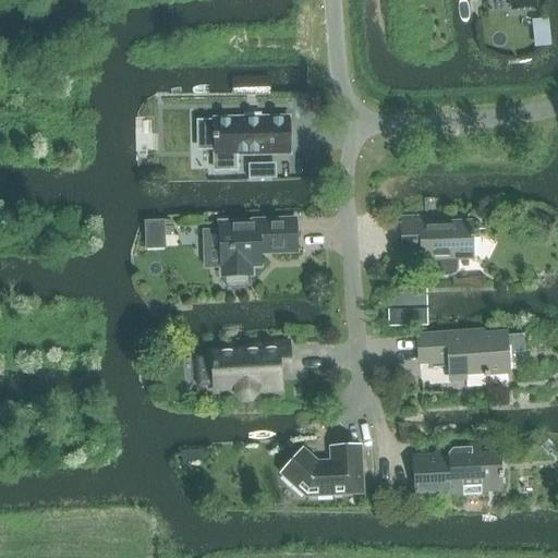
[(510,0),(511,10),(535,8),(534,0),(510,0)]
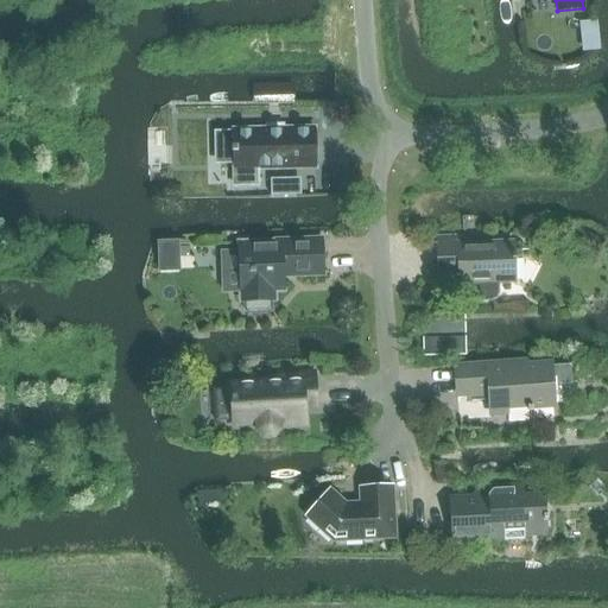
[(293,84),(252,86),(252,106),(293,105),(293,84)]
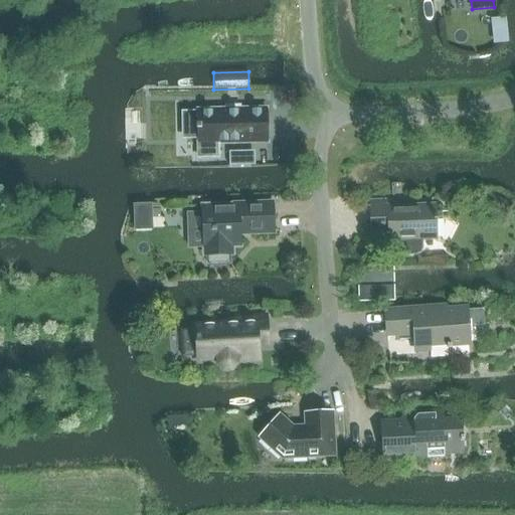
[(197,112),(180,112),(181,140),(214,139),(215,143),(267,142),(266,110),(197,111),(197,112)]
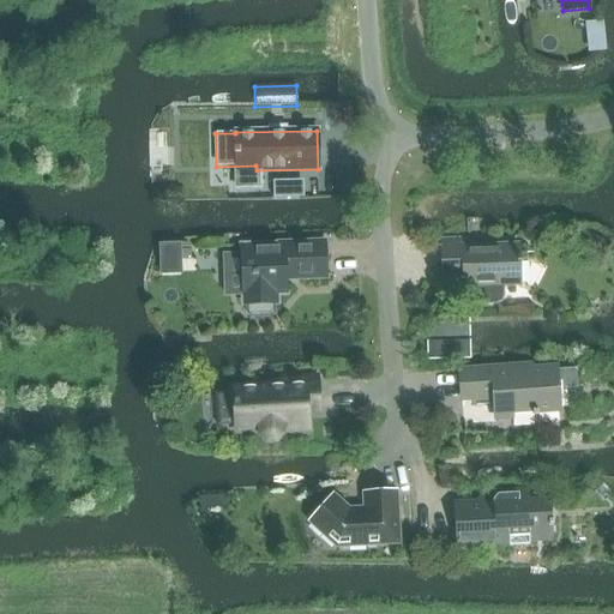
[(272,181),(274,199),(302,198),(301,181),(272,181)]
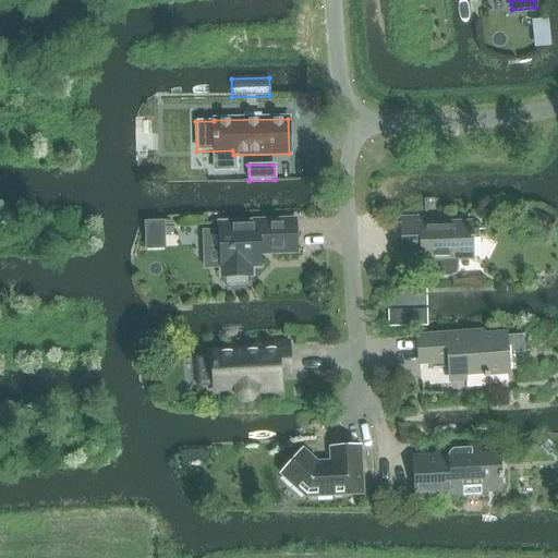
[(531,209),(526,217),(546,228),(550,220),(531,209)]
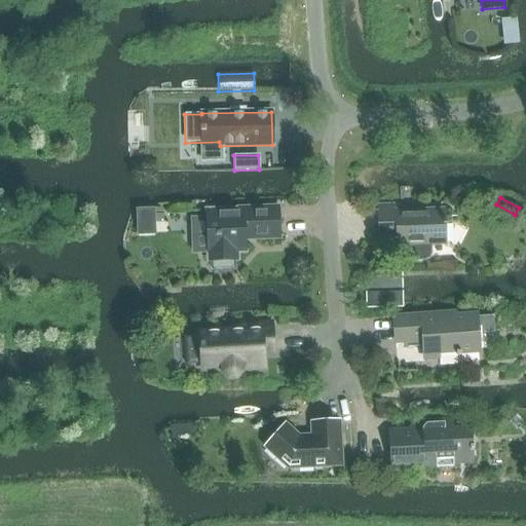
[(402,236),(402,247),(408,246),(409,255),(413,258),(418,260),(426,259),(429,256),(430,251),(430,246),(445,245),(444,210),(410,211),(410,204),(378,205),(379,237),(402,236)]
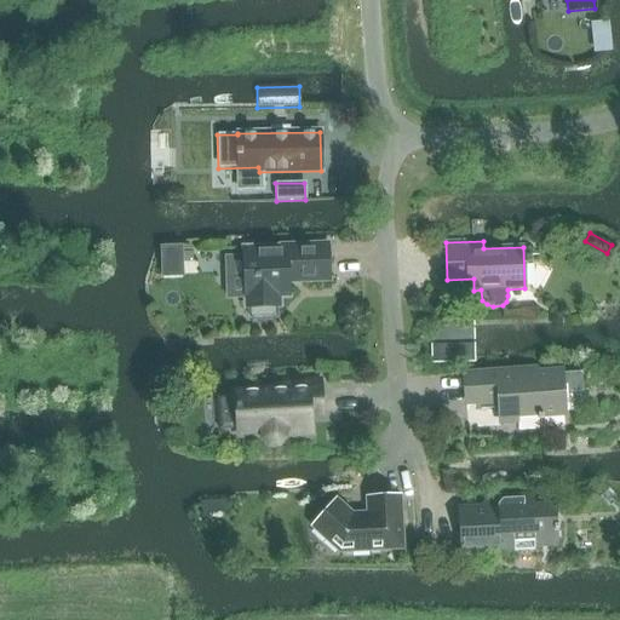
[(182,246),(160,247),(161,277),(183,276),(182,246)]
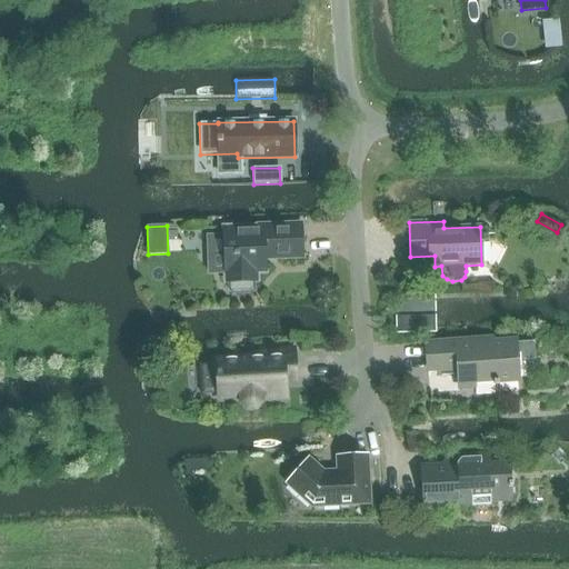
[(301,226),(223,228),(225,273),(226,275),(226,283),(231,282),(232,290),(235,293),(255,292),(258,290),(257,281),(262,281),(262,272),(266,272),(266,258),(302,257),(301,226)]
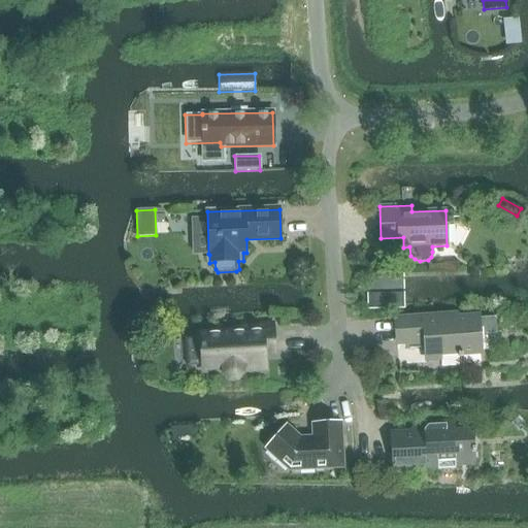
[(368,310),(404,309),(403,273),(367,274),(368,310)]
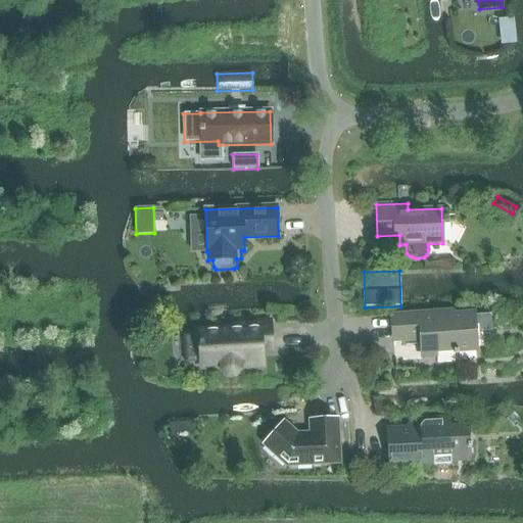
[(476,349),(473,314),(420,318),(420,314),(391,316),(393,340),(421,338),(422,357),(436,355),(437,363),(455,362),(454,354),(458,354),(458,351),(476,349)]
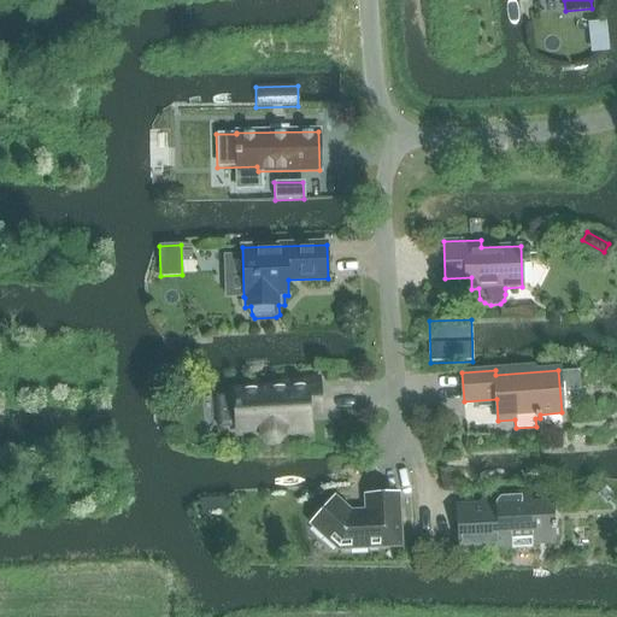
[(234,395),(216,397),(218,429),(236,428),(236,435),(253,434),(254,438),(257,440),(260,444),(264,444),(269,444),(272,442),(276,439),(278,434),(307,432),(305,413),(318,413),(317,377),(274,380),(274,386),(234,388),(234,395)]
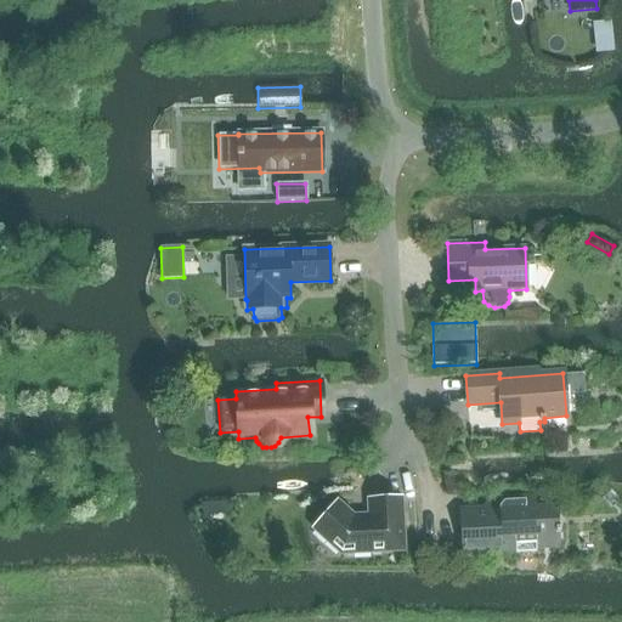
[(405,552),(402,498),(368,499),(368,515),(354,515),(338,501),(312,529),(340,554),(405,552)]
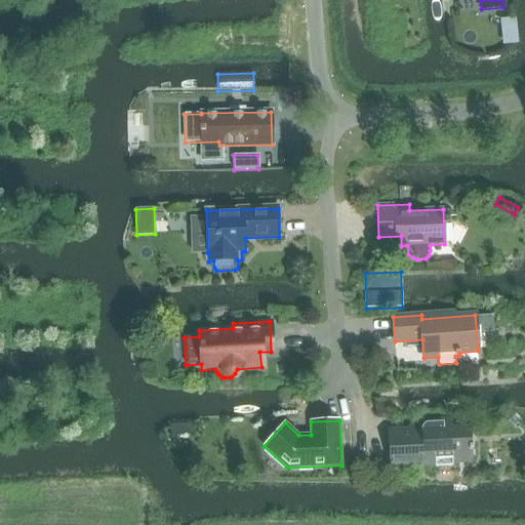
[(451,430),(451,420),(426,422),(422,427),(422,430),(389,432),(391,466),(435,463),(435,467),(452,466),(452,462),(469,461),(471,459),(469,431),(467,429),(451,430)]
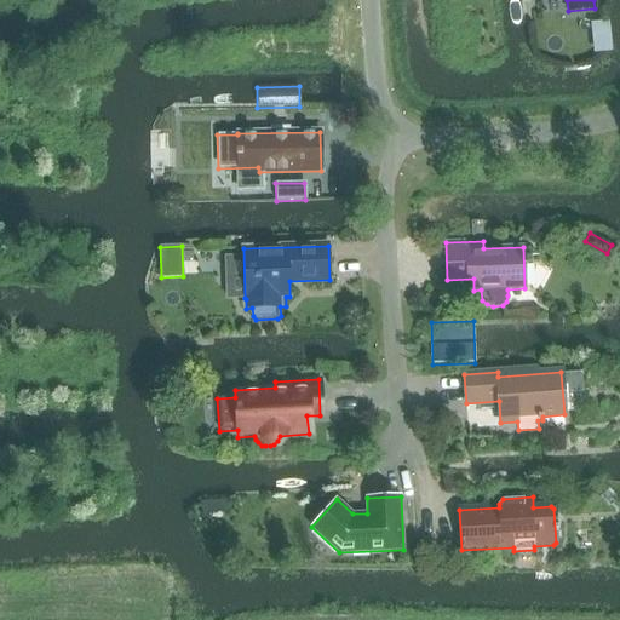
[(212,501),(202,503),(202,517),(212,516),(212,501)]
